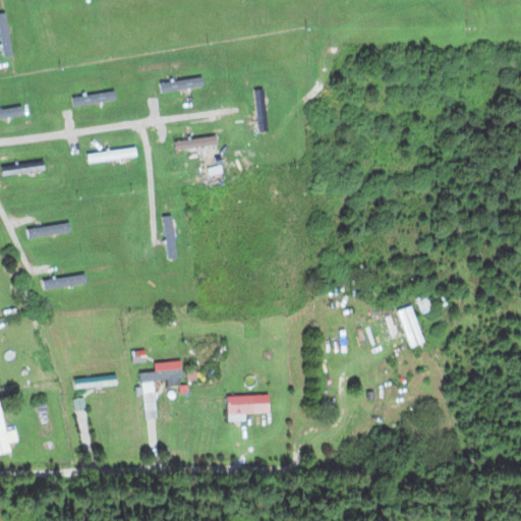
[(1,56),(10,56),(10,13),(1,13),(1,56)]
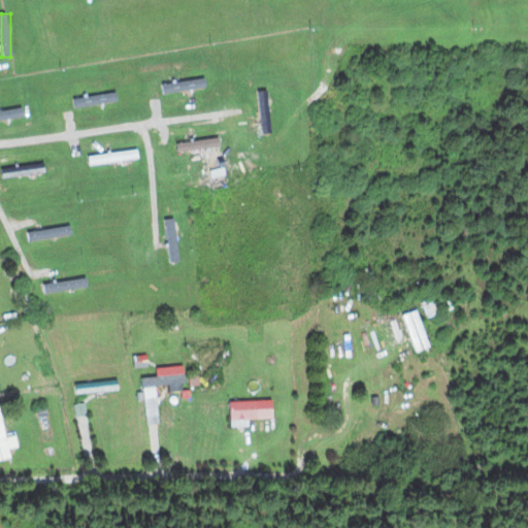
[(206,80),(164,80),(164,90),(206,90),(206,80)]
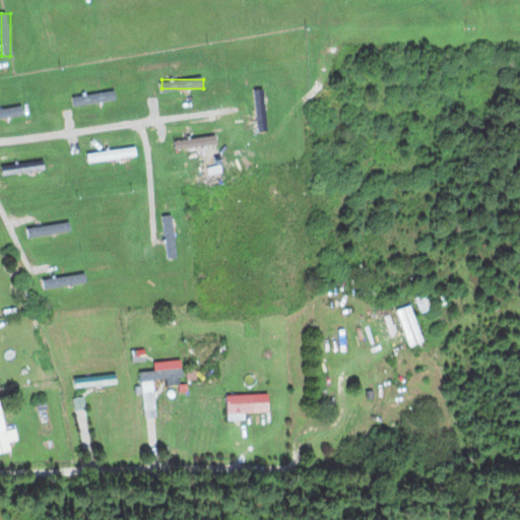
[(255,88),(258,131),(268,131),(265,88),(255,88)]
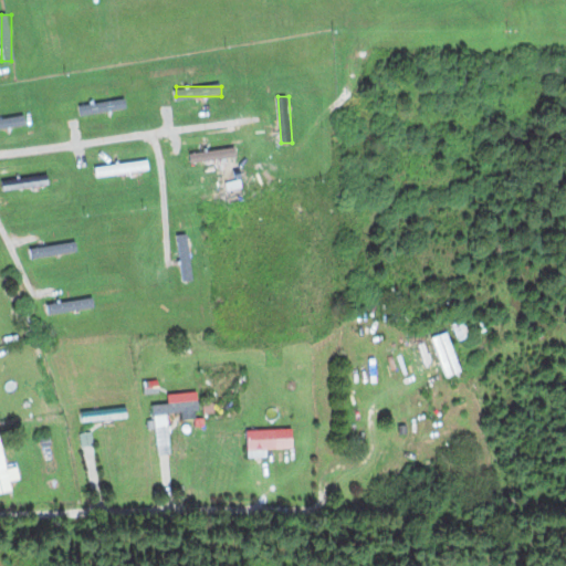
[(126,108),(125,98),(81,105),(82,115),(126,108)]
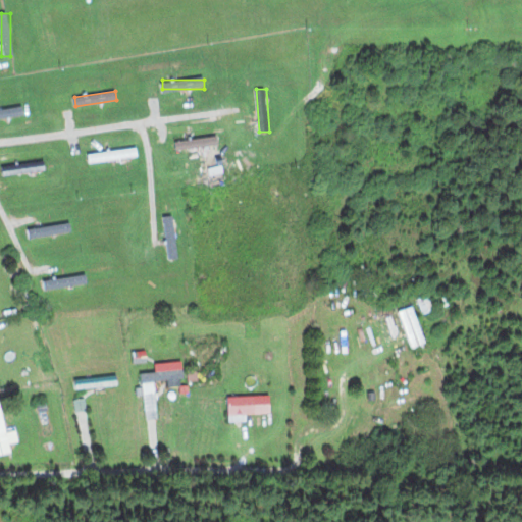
[(0,109),(0,117),(23,114),(22,106),(0,109)]
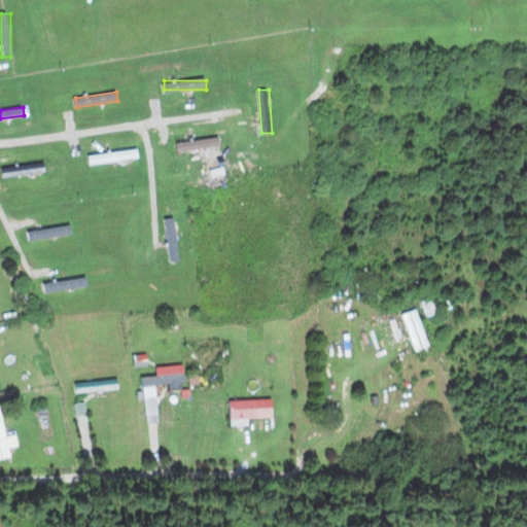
[(219,138),(177,141),(178,151),(220,147),(219,138)]
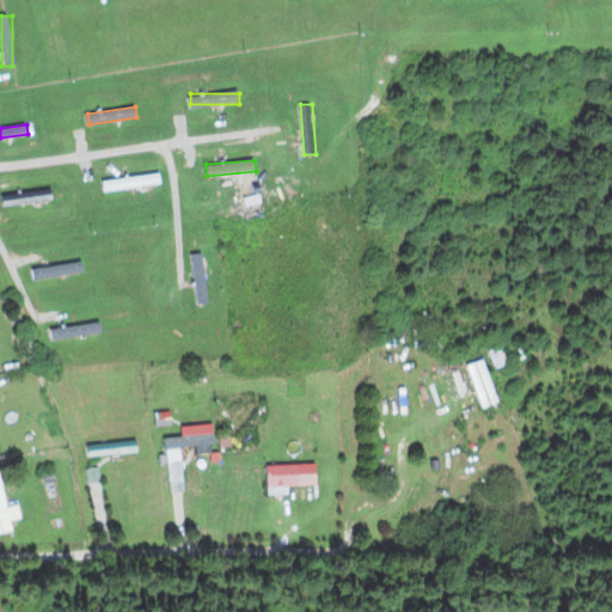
[(163,184),(161,173),(103,179),(104,190),(163,184)]
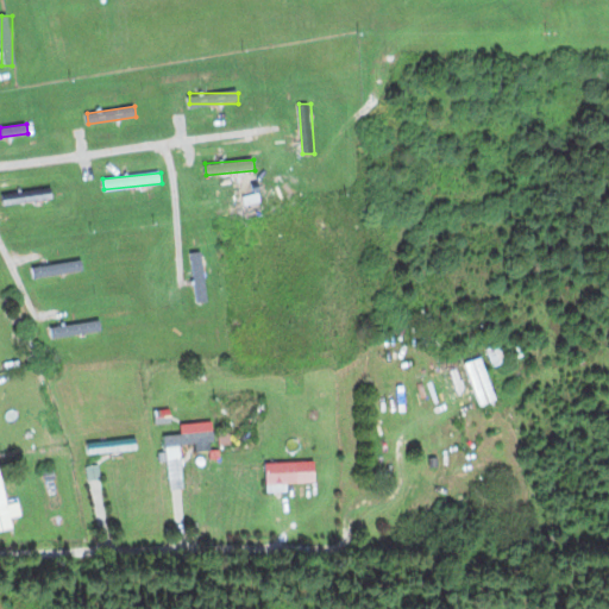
[(52,189),(2,190),(4,202),(54,200),(52,189)]
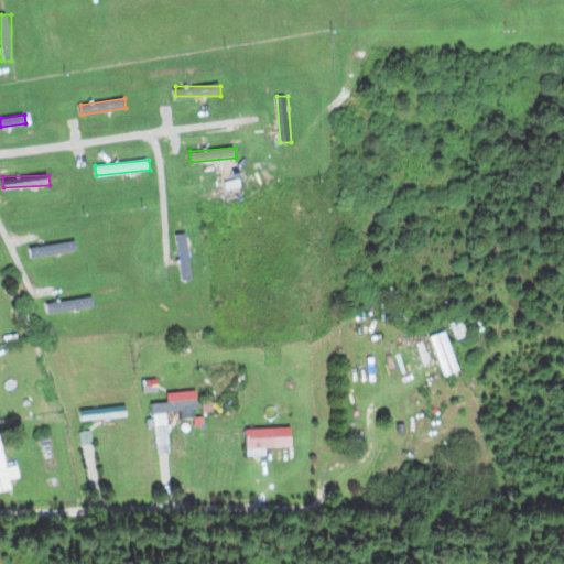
[(177,234),(183,280),(192,279),(187,232),(177,234)]
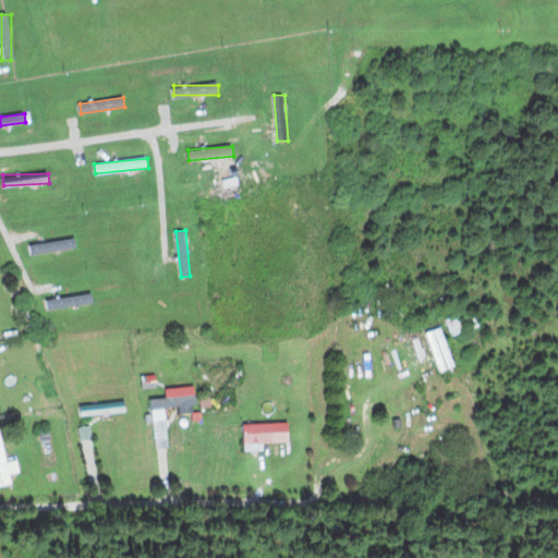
[(75,249),(75,240),(31,243),(32,253),(75,249)]
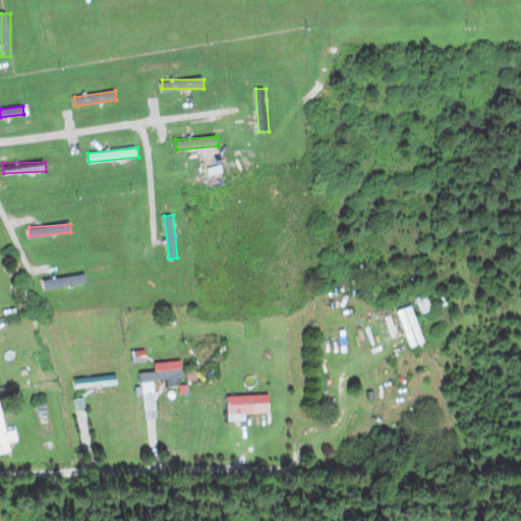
[(44,279),(45,288),(87,284),(85,275),(44,279)]
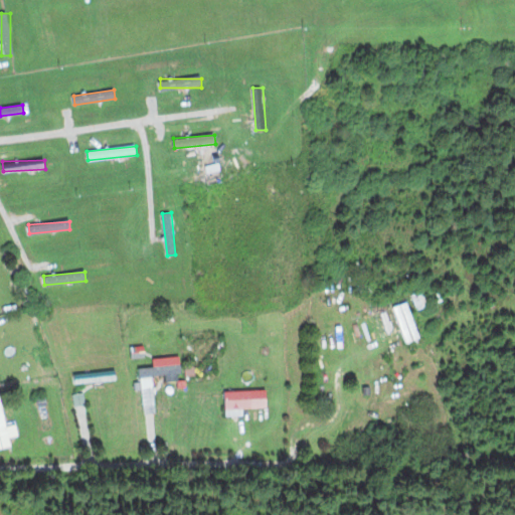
[(412,295),(417,309),(428,305),(423,291),(412,295)]
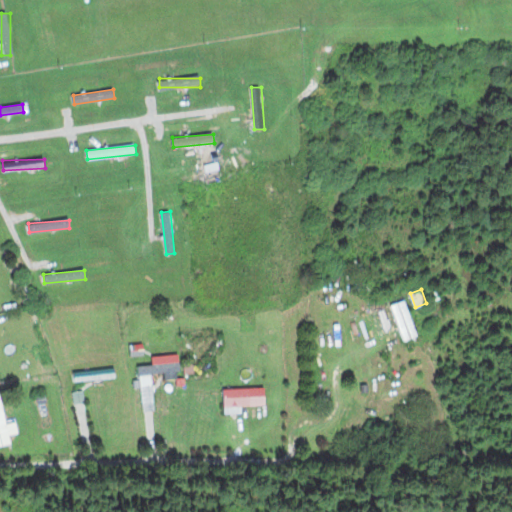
[(392,304),(402,341),(417,337),(407,300),(392,304)]
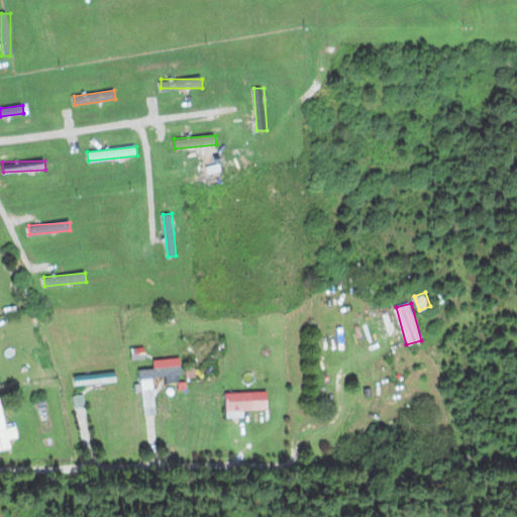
[(133,358),(144,357),(144,348),(132,348),(133,358)]
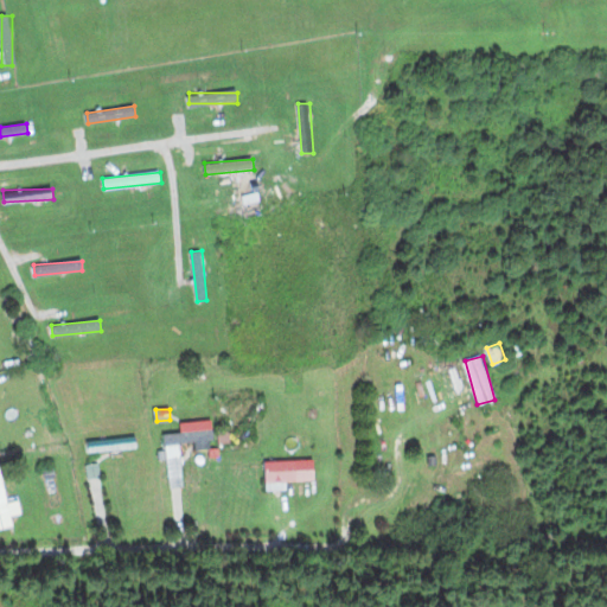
[(181,458),(180,442),(195,441),(196,449),(215,447),(213,429),(165,433),(167,459),(181,458)]
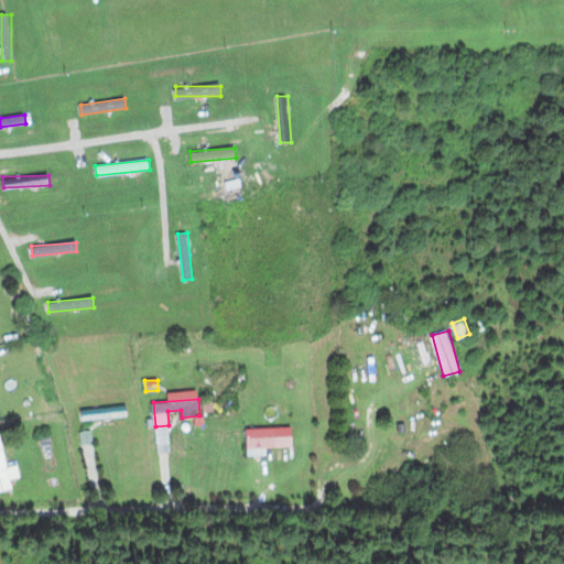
[(128,415),(127,405),(80,410),(82,420),(128,415)]
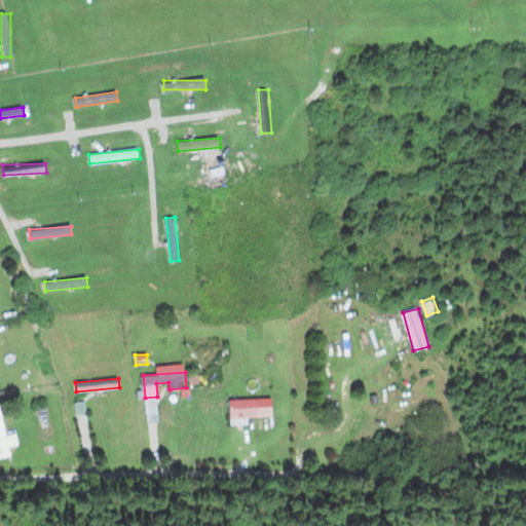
[(256,399),(230,399),(230,416),(256,416),(256,399)]
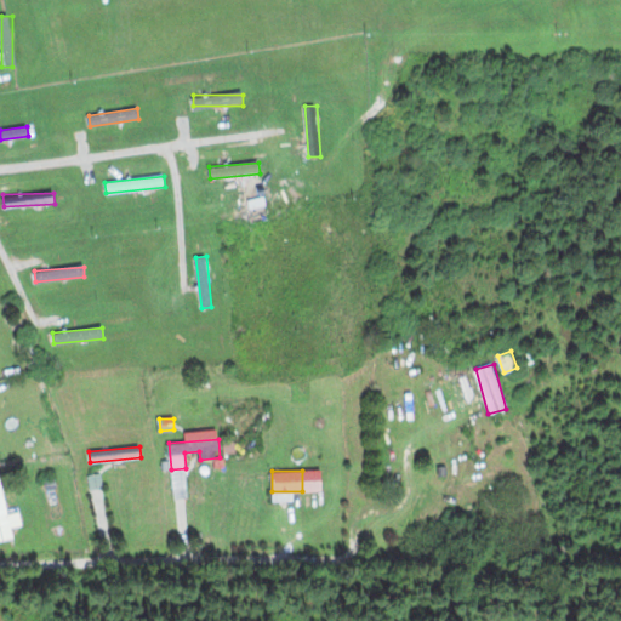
[(7,516),(1,480),(0,479),(0,539),(12,537),(10,527),(21,524),(18,513),(7,516)]
